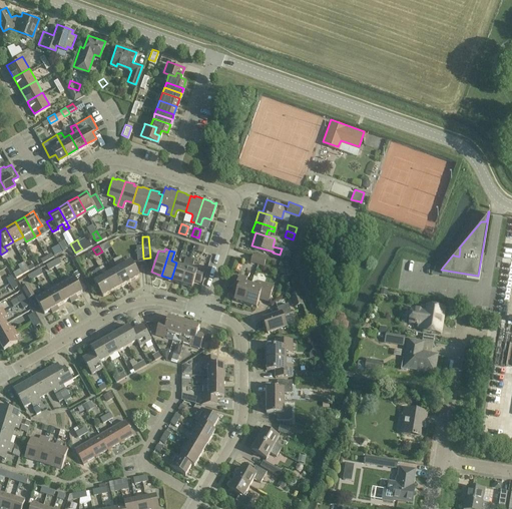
[(120,252),(116,256),(128,279),(138,274),(130,258),(125,262),(120,252)]
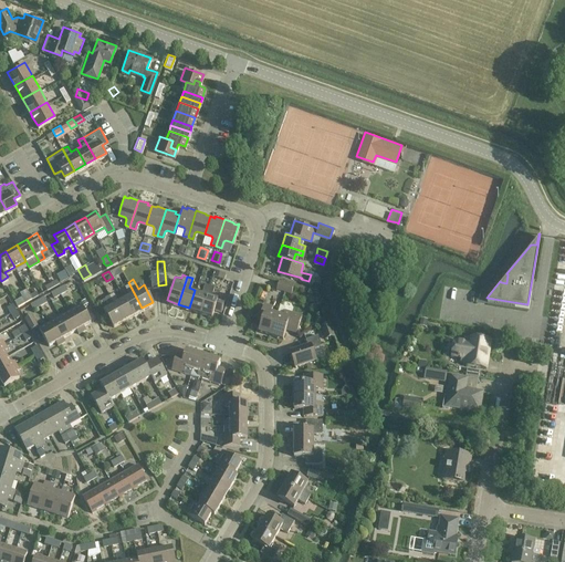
[(278,279),(275,285),(290,291),(292,283),(278,279)]
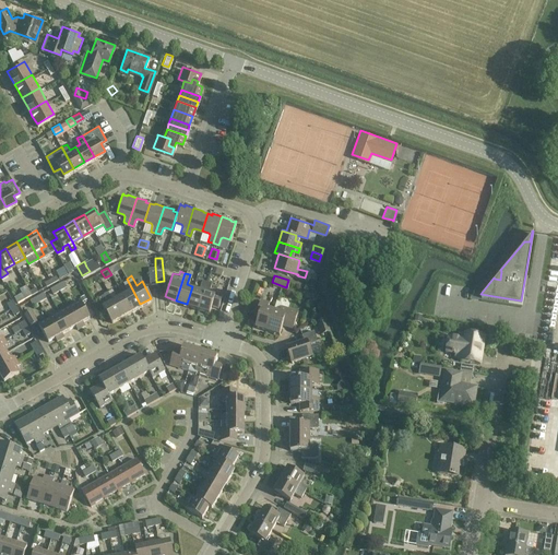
[(192,286),(187,304),(198,307),(206,280),(201,278),(198,287),(192,286)]
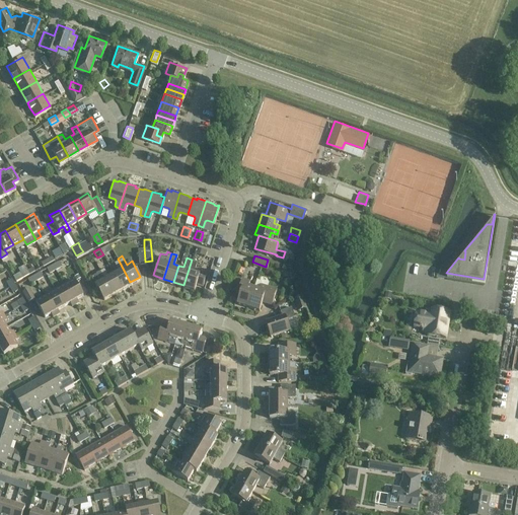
[(55,268),(60,265),(62,264),(59,259),(53,263),(55,268)]
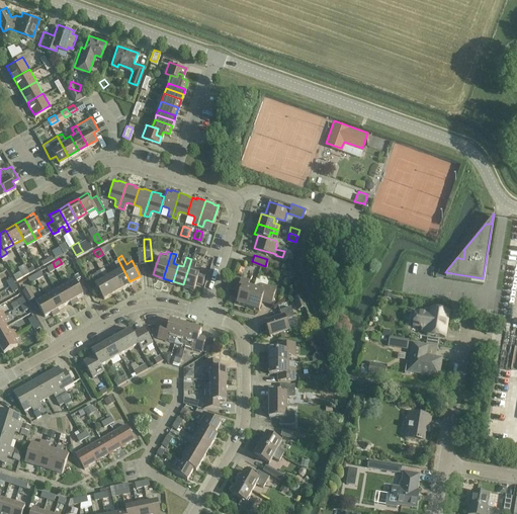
[(121,286),(130,281),(117,258),(113,260),(118,268),(113,271),(121,286)]
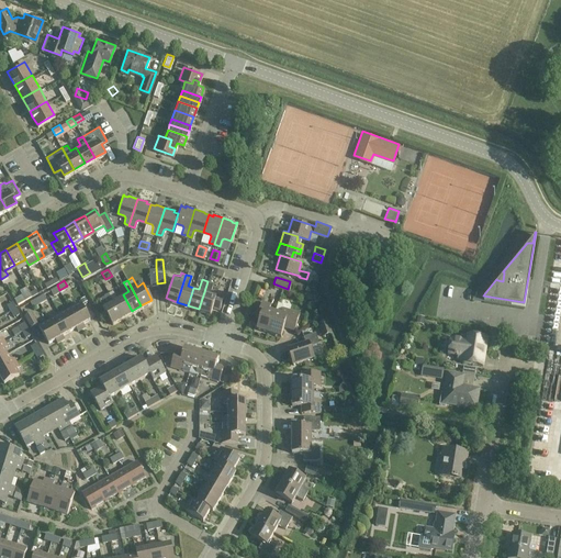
[(208,281),(199,309),(210,312),(212,305),(219,308),(223,294),(215,292),(214,294),(209,292),(212,282),(208,281)]
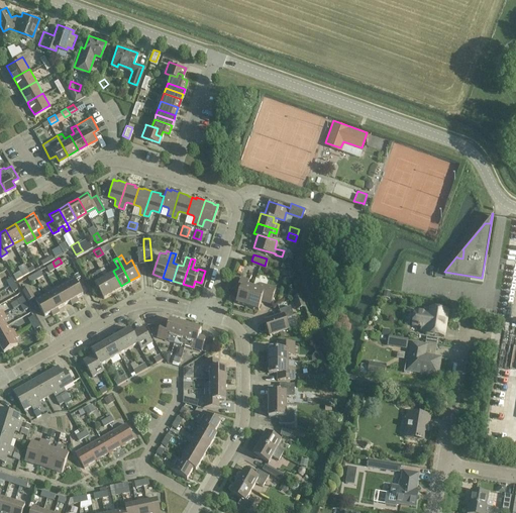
[(112,291),(121,286),(113,271),(107,274),(103,265),(99,268),(112,291)]
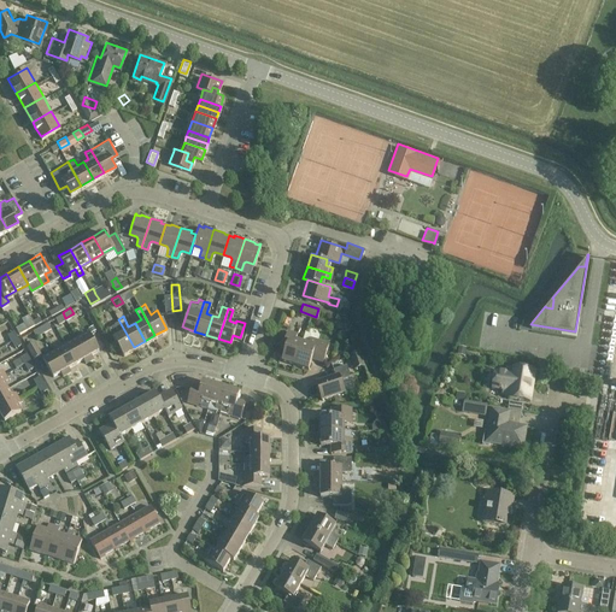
[(123,353),(134,347),(118,319),(113,322),(113,323),(107,325),(113,335),(117,342),(123,353)]
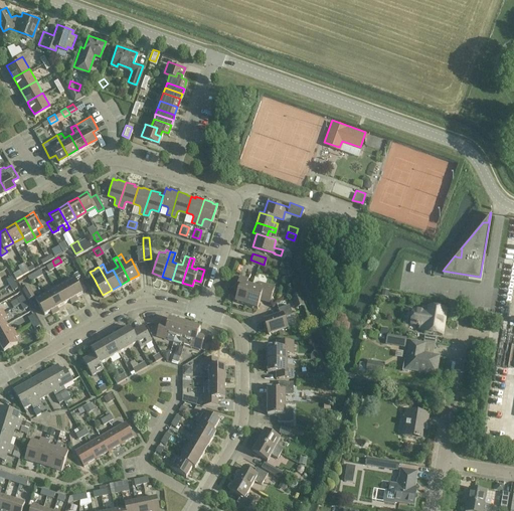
[(39,268),(33,271),(36,276),(42,273),(39,268)]
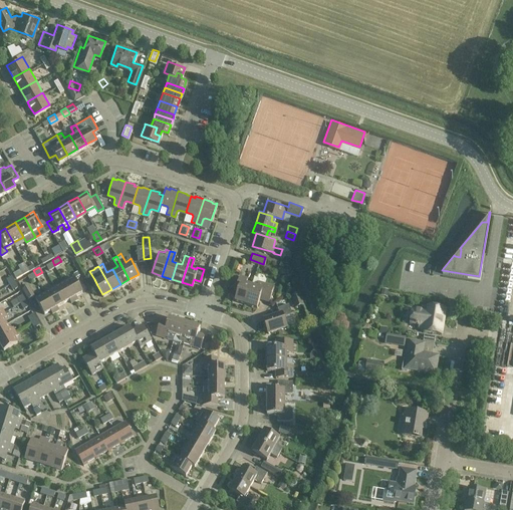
[(36,275),(33,270),(27,273),(30,279),(36,275)]
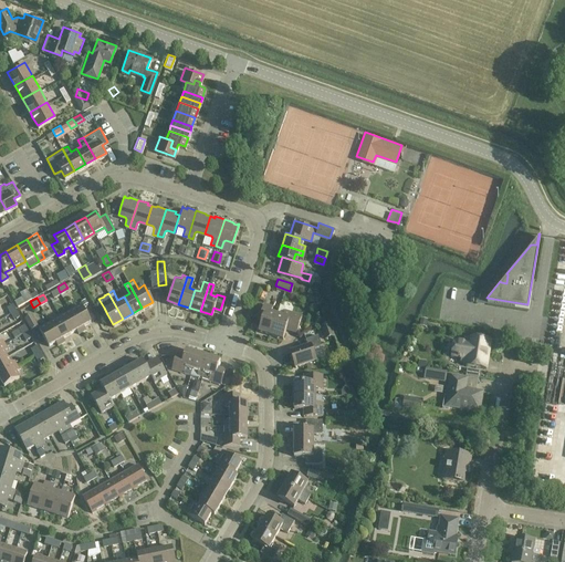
[(258,329),(270,332),(276,311),(275,311),(270,309),(272,304),(263,301),(260,313),(262,313),(258,329)]
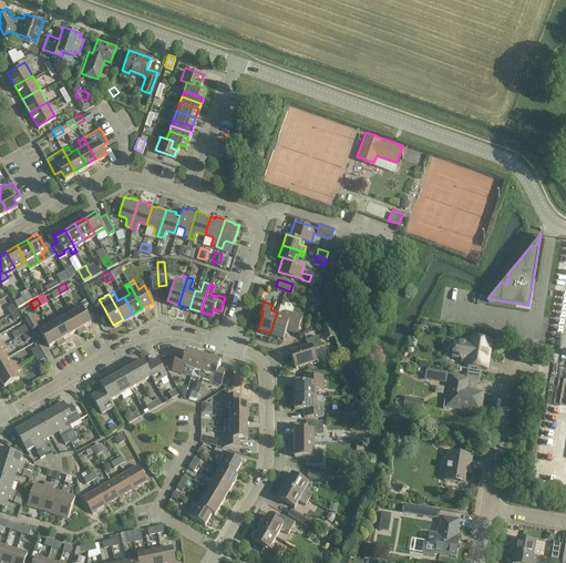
[(277,311),(270,333),(283,337),(286,327),(296,330),(301,314),(291,310),(285,308),(286,307),(284,304),(279,303),(276,311),(277,311)]
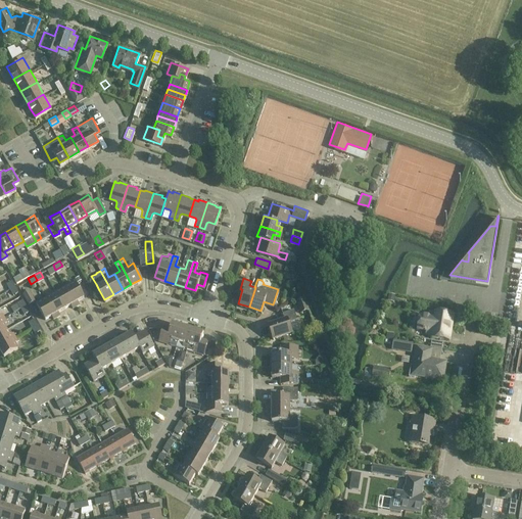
[(76,280),(65,285),(75,303),(79,301),(77,298),(83,294),(76,280)]
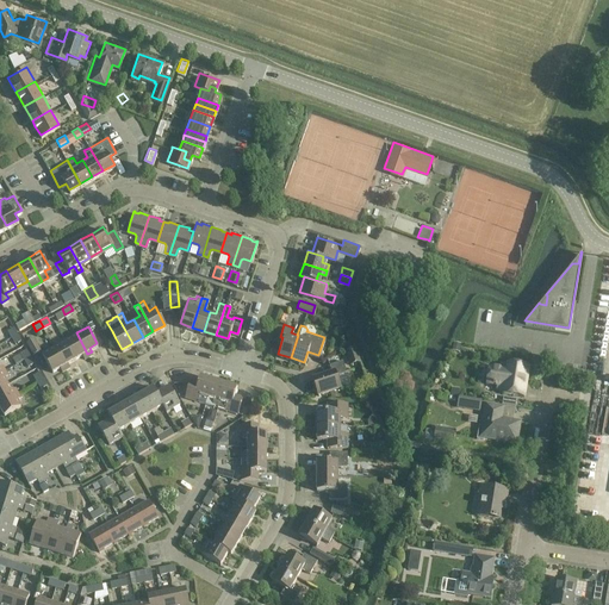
[(84,356),(87,354),(76,332),(64,340),(74,357),(82,353),(84,356)]
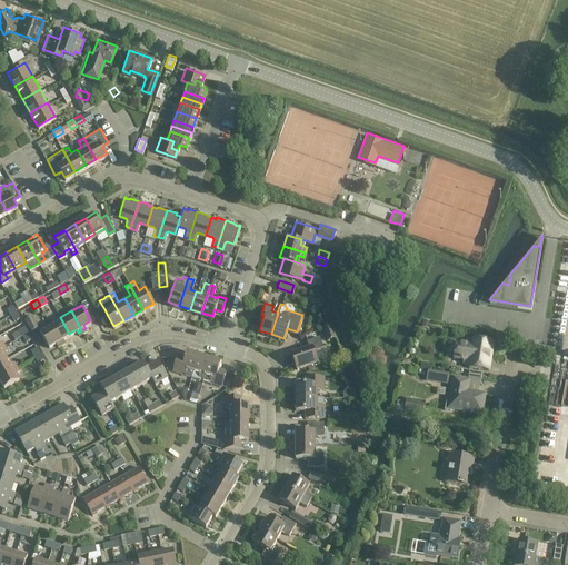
[(25,317),(30,328),(37,325),(31,314),(25,317)]
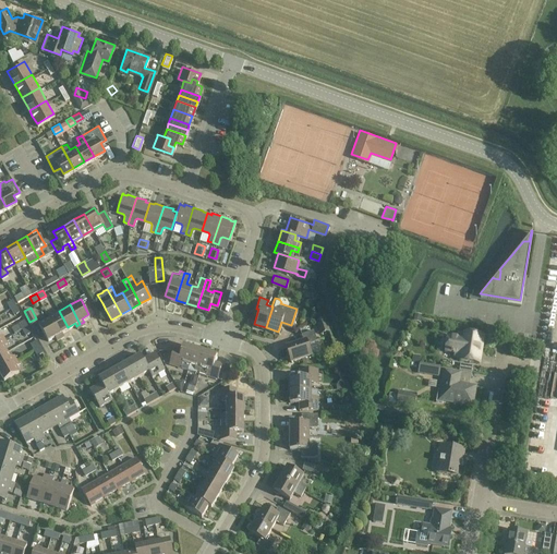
[(61,330),(68,327),(59,311),(48,316),(59,336),(63,334),(61,330)]
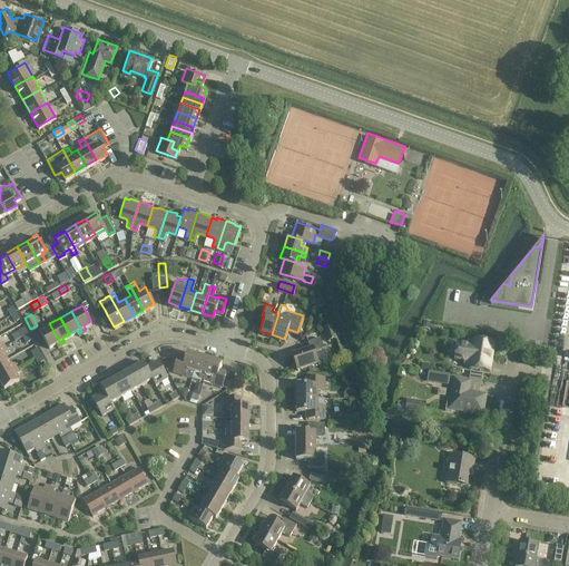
[(332,321),(322,324),(326,339),(336,335),(332,321)]
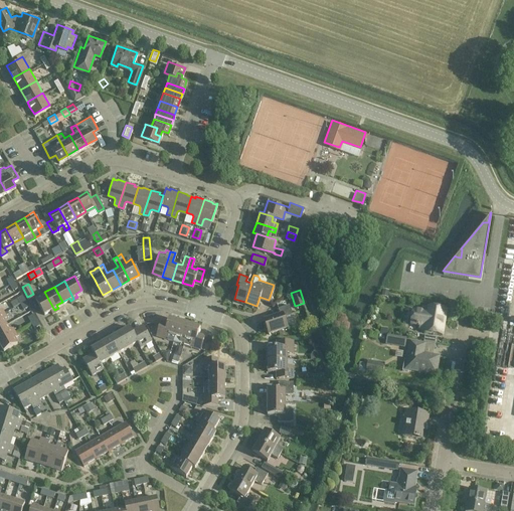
[(51,311),(54,310),(44,292),(35,297),(43,312),(50,309),(51,311)]
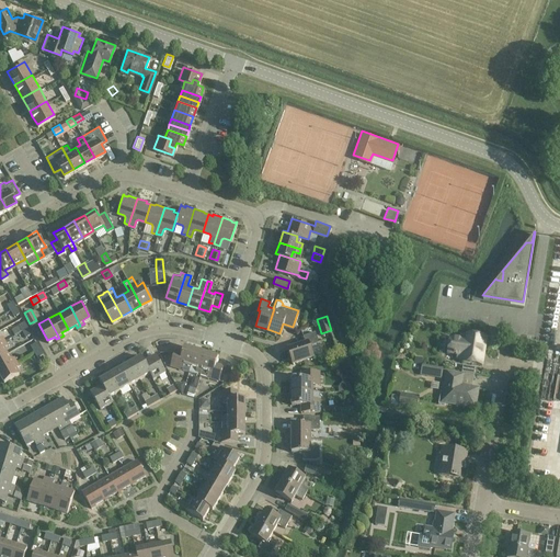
[(18,322),(10,327),(13,332),(21,328),(18,322)]
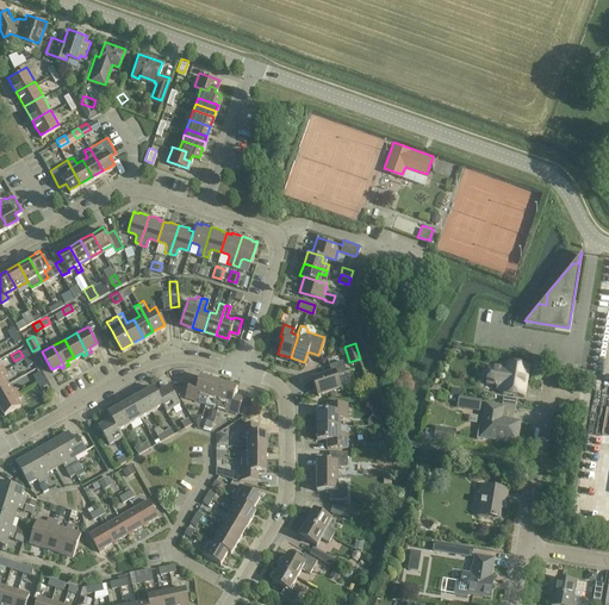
[(330,369),(311,375),(317,392),(340,385),(336,373),(346,369),(342,357),(328,362),(330,369)]
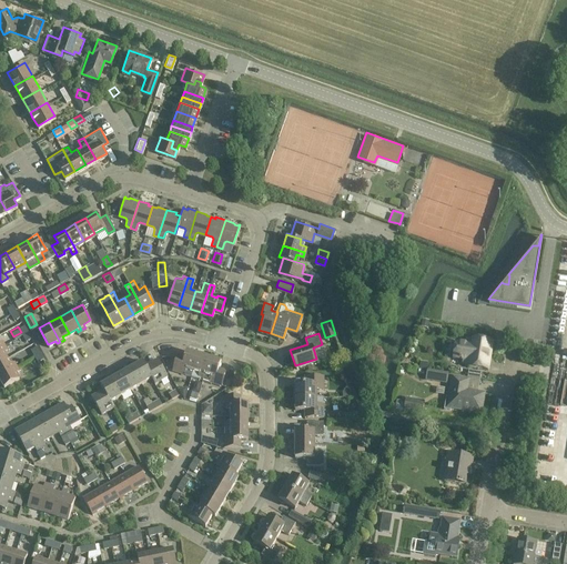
[(467,363),(476,365),(487,366),(485,365),(487,349),(490,349),(492,339),(472,335),(471,341),(455,339),(453,354),(462,356),(462,359),(467,360),(467,363)]
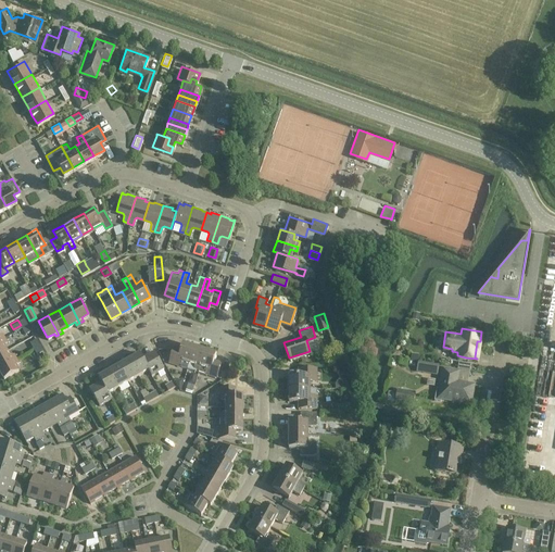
[(188,361),(193,345),(181,340),(179,348),(173,346),(167,360),(186,365),(188,361)]
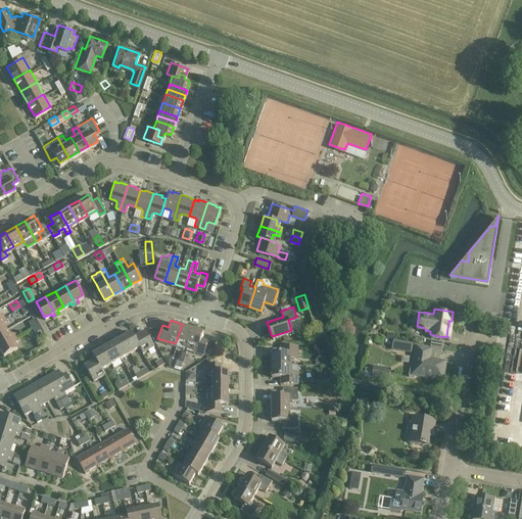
[(182,324),(177,339),(183,341),(181,345),(186,346),(187,342),(192,327),(182,324)]
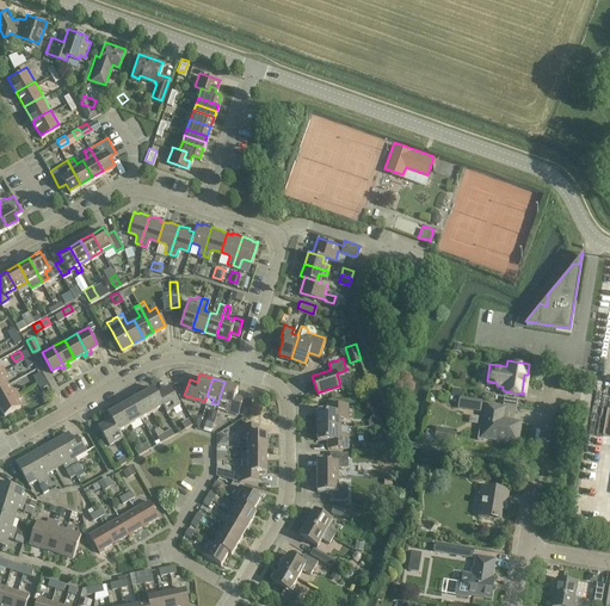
[(0,400),(17,391),(14,385),(11,388),(6,379),(0,382),(0,400)]
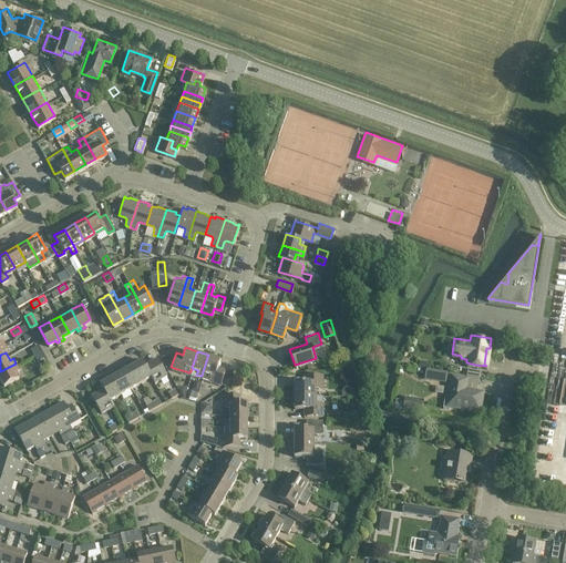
[(203,371),(209,374),(208,378),(220,382),(225,367),(217,365),(219,358),(208,355),(203,371)]
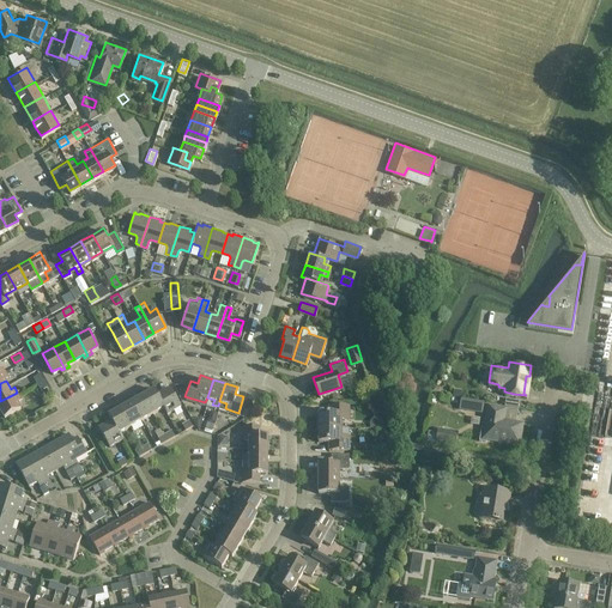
[(169,384),(157,391),(163,403),(162,405),(165,411),(180,403),(169,384)]
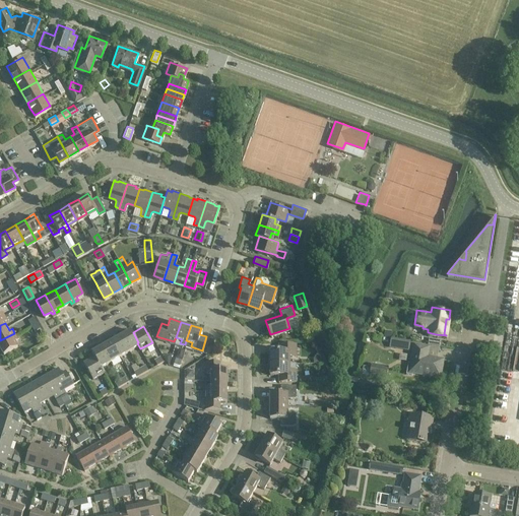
[(130,328),(120,333),(128,348),(137,343),(138,342),(133,332),(130,328)]
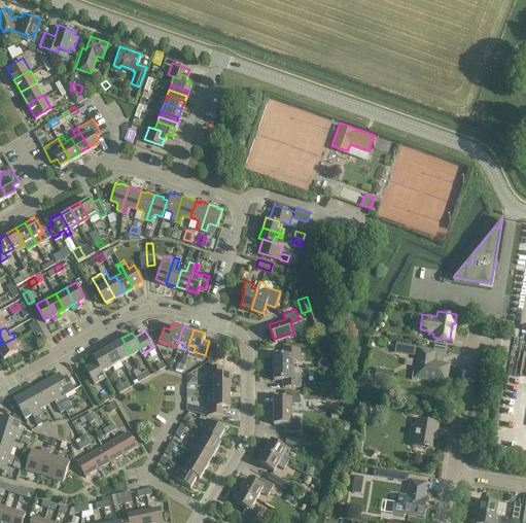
[(314,343),(318,338),(312,333),(308,339),(314,343)]
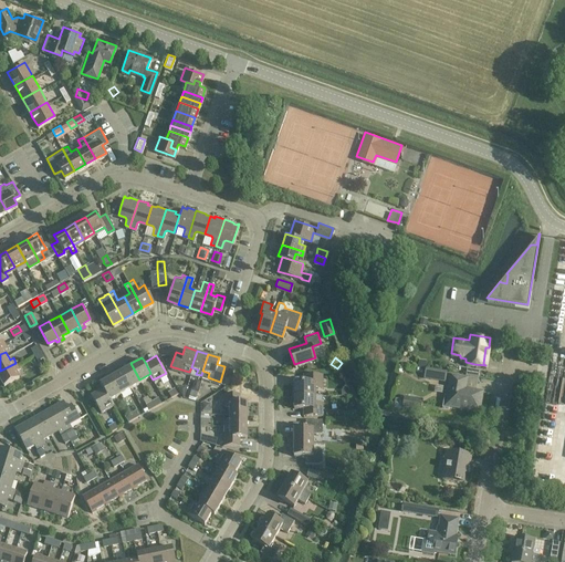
[(16,363),(0,371),(0,377),(3,383),(19,375),(14,368),(19,366),(16,363)]
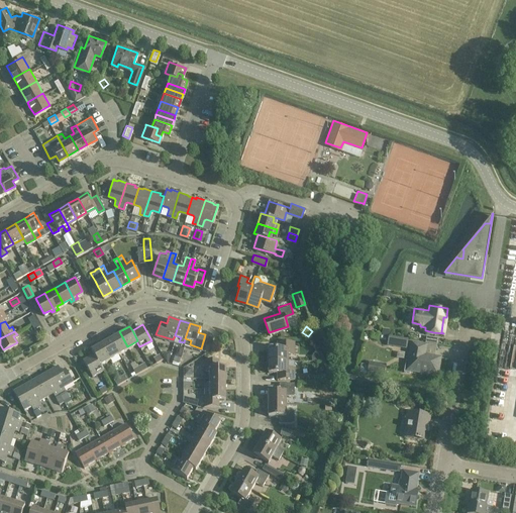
[(118,351),(127,346),(119,331),(110,337),(118,351)]
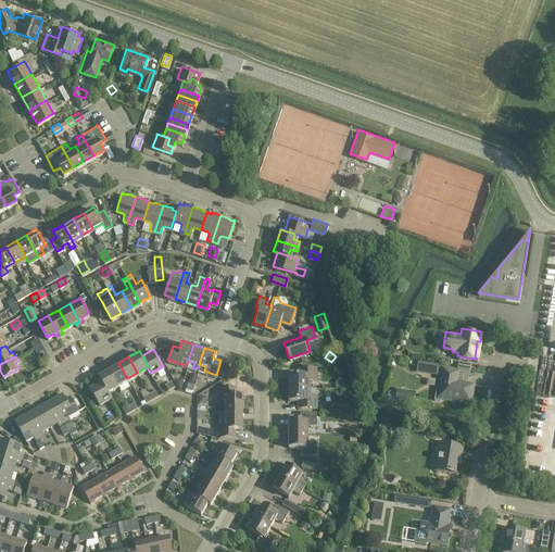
[(224,360),(222,366),(229,368),(231,362),(224,360)]
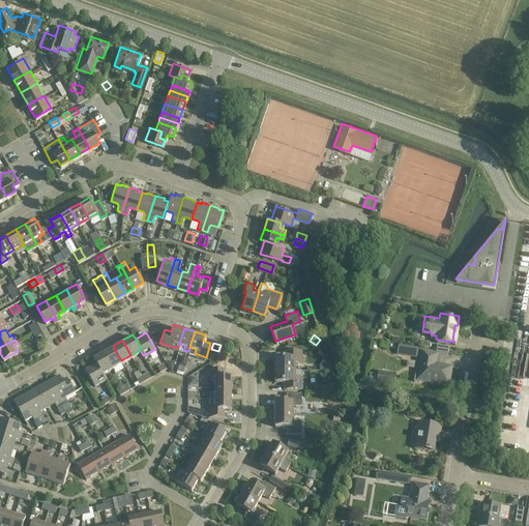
[(398,344),(395,350),(410,353),(411,346),(398,344)]
